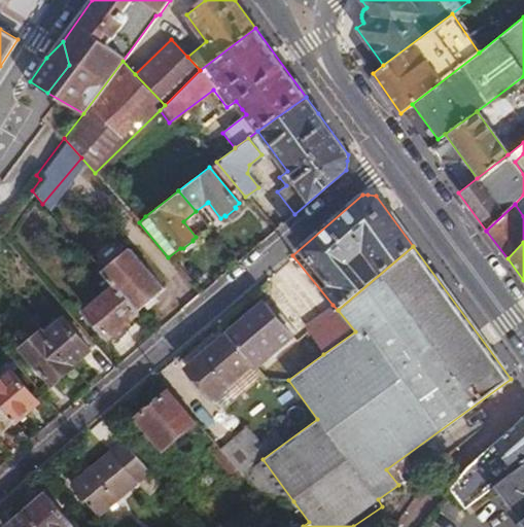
[(128,249),(102,271),(114,285),(137,312),(163,290),(128,249)]
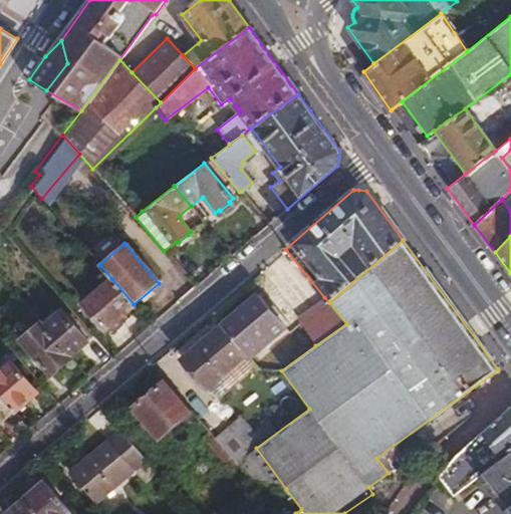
[(134,304),(111,278),(82,303),(104,329),(134,304)]
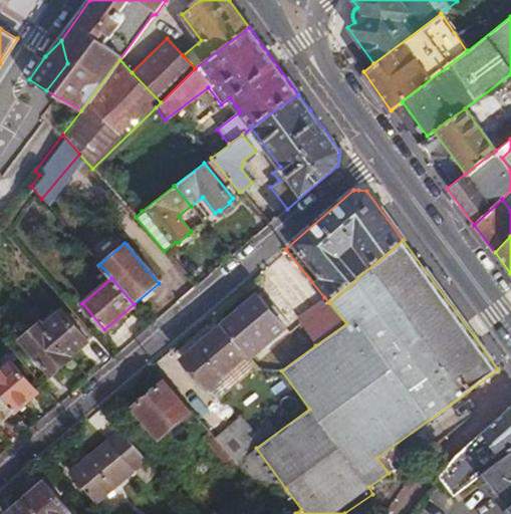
[(255,293),(221,324),(247,354),(249,358),(284,327),(255,293)]
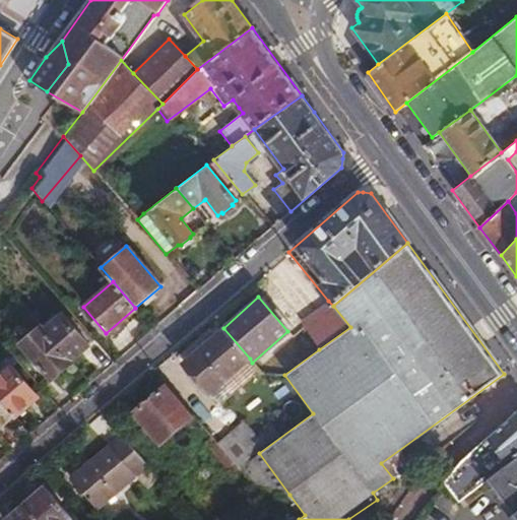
[(350,327),(333,306),(328,301),(300,322),(319,349),(350,327)]
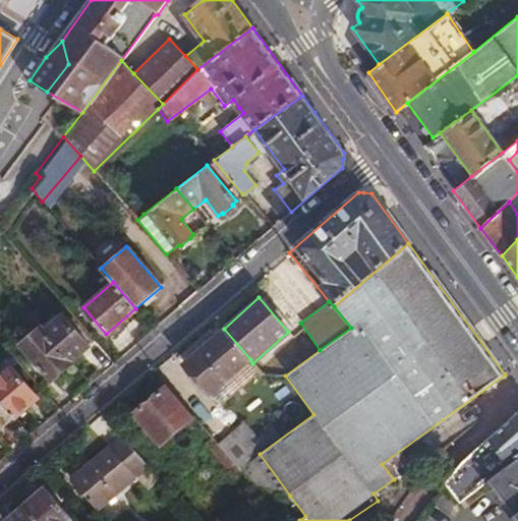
[(44,330),(40,326),(70,360),(89,345),(61,314),(44,330)]
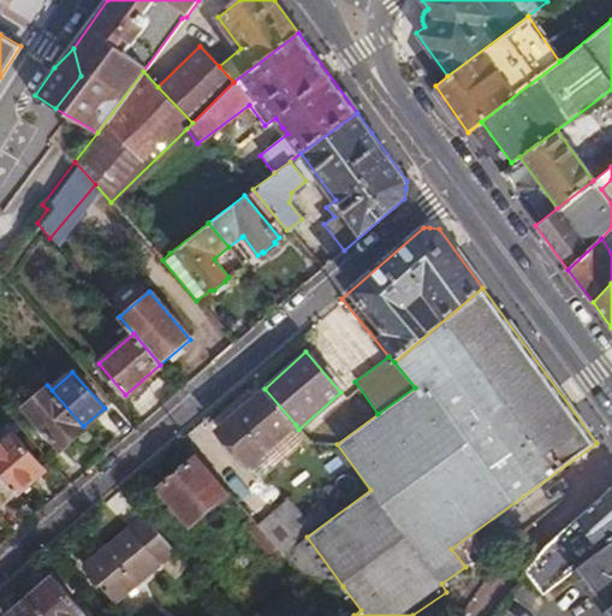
[(83,426),(47,385),(23,407),(28,413),(60,449),(85,428),(83,426)]
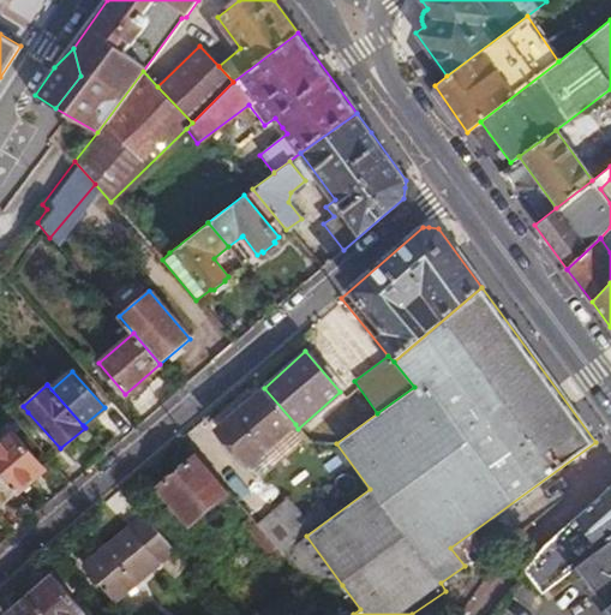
[(295,424),(264,388),(215,430),(247,466),(247,465),(293,425),(295,424)]
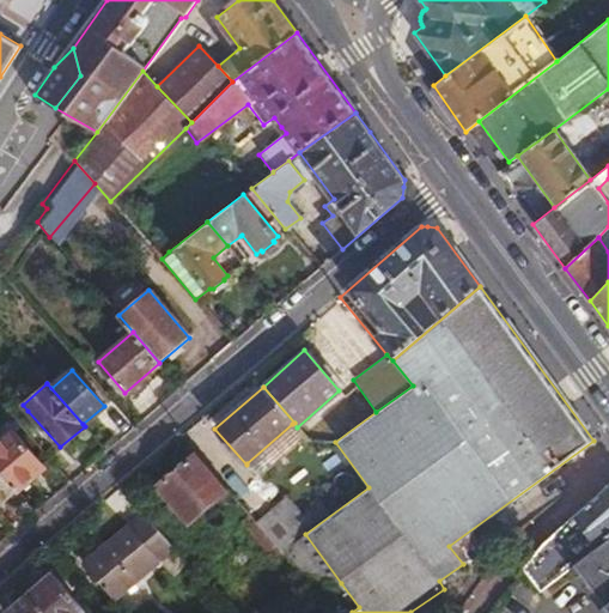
[(292,424),(247,463),(259,477),(304,438),(292,424)]
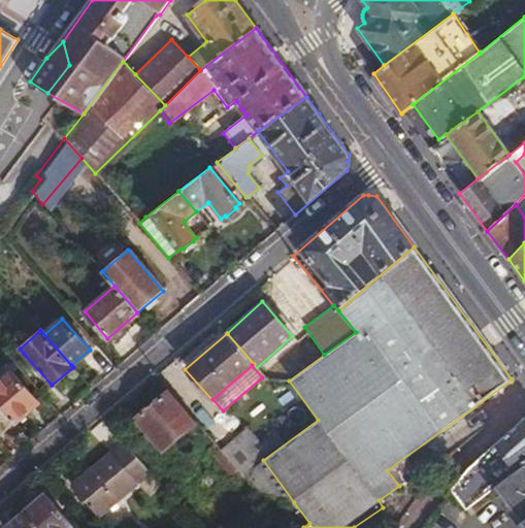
[(0,406),(12,421),(14,424),(38,402),(10,371),(0,380),(0,406)]
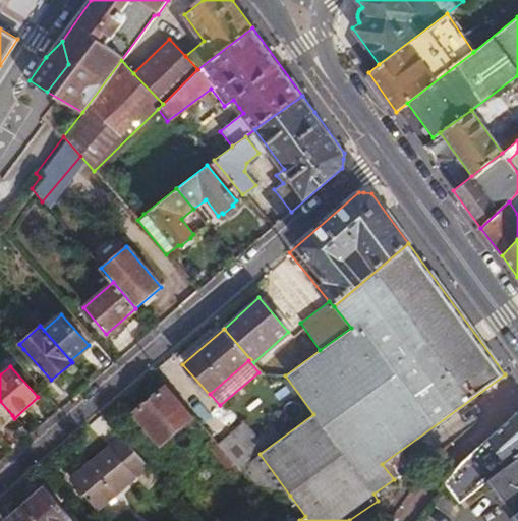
[(142,404),(132,412),(159,444),(191,416),(165,386),(154,394),(142,404)]
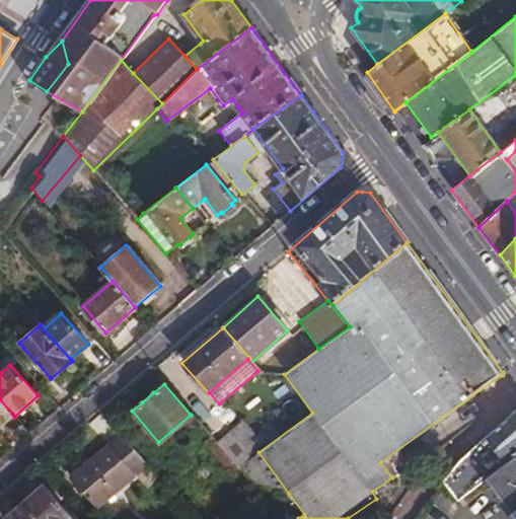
[(0,424),(12,414),(0,399),(0,424)]
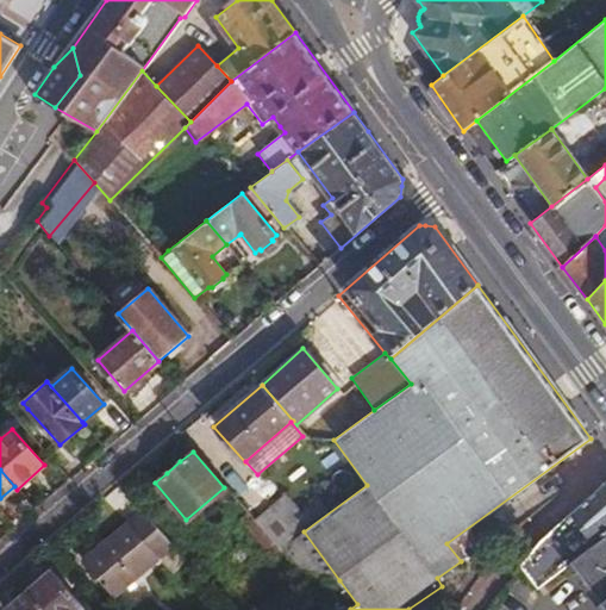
[(536,590),(568,566),(605,537),(605,480),(542,539),(518,566),(536,590)]
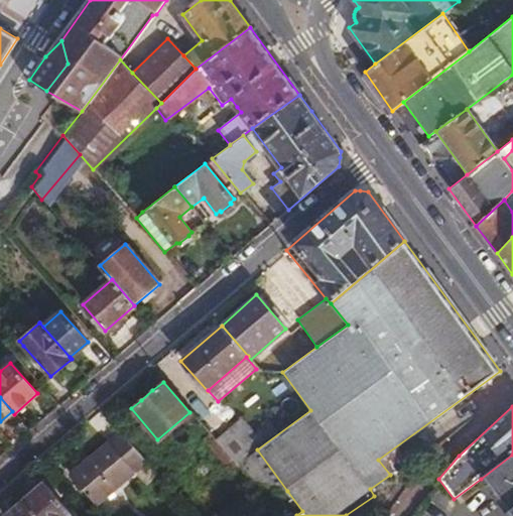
[(216,439),(197,417),(187,425),(220,462),(228,455),(216,439)]
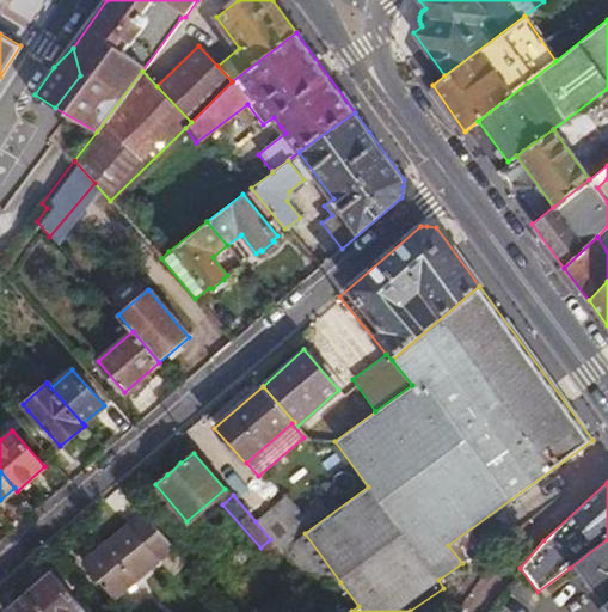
[(256,521),(270,539),(280,551),(304,531),(309,525),(284,496),(256,521)]
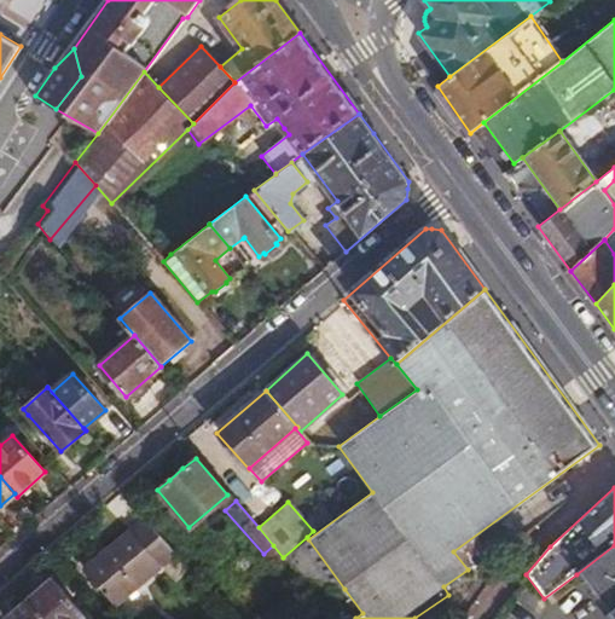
[(160,565),(174,551),(144,518),(83,572),(114,606),(160,565)]
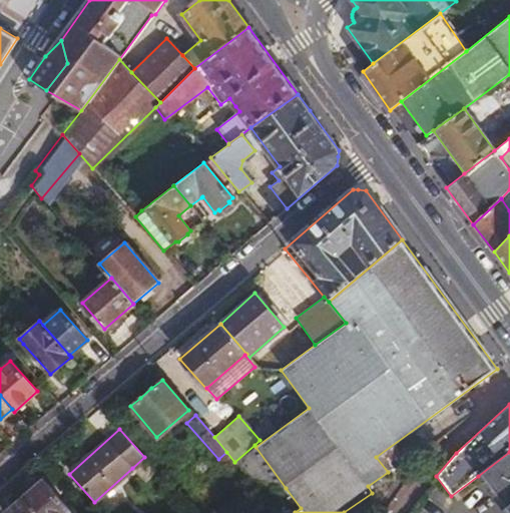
[(234,462),(269,503),(286,488),(256,447),(255,445),(234,462)]
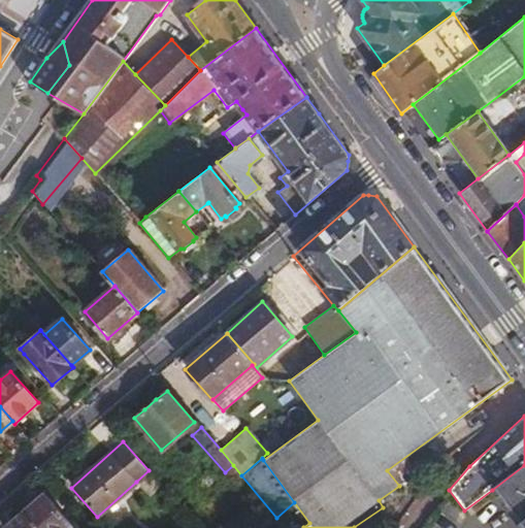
[(524,527),(524,465),(492,490),(520,527),(524,527)]
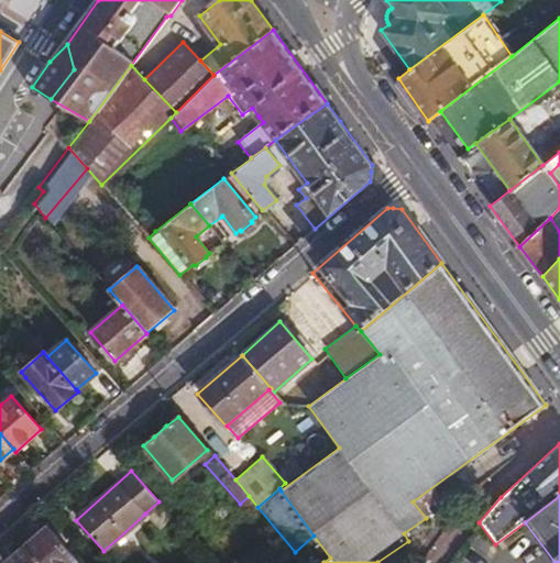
[(160,504),(158,501),(145,514),(158,528),(171,517),(160,504)]
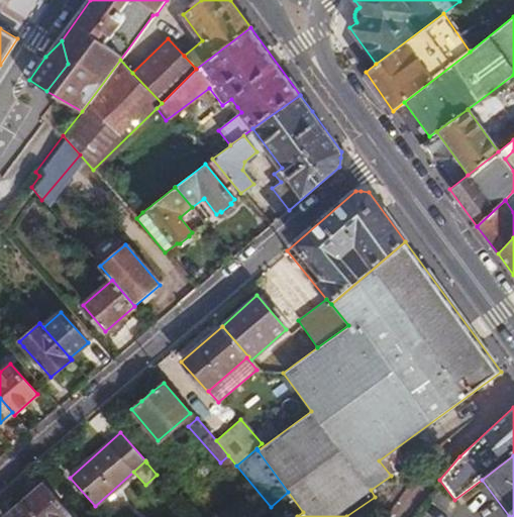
[(43,484),(24,500),(39,516),(66,516),(70,514),(43,484)]
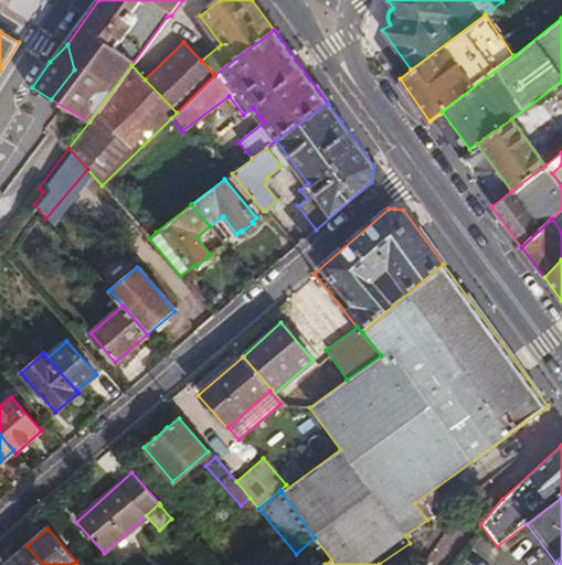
[(42,564),(27,546),(6,564),(42,564)]
